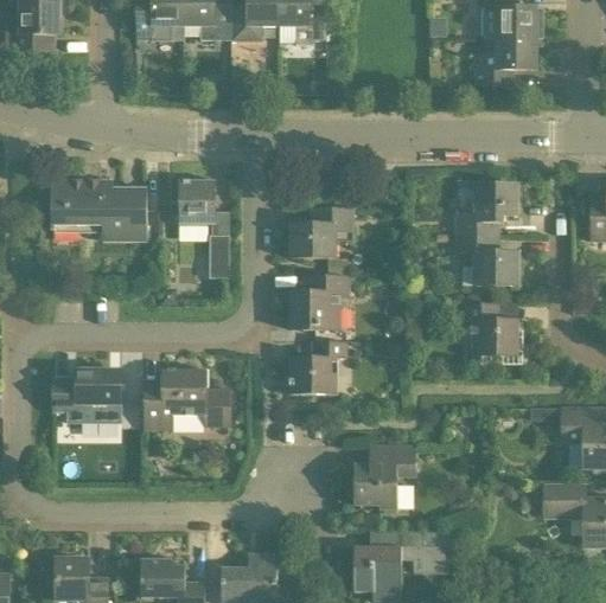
[(152,0),(152,2),(135,2),(135,38),(152,38),(183,39),(183,24),(183,0),(152,0)]
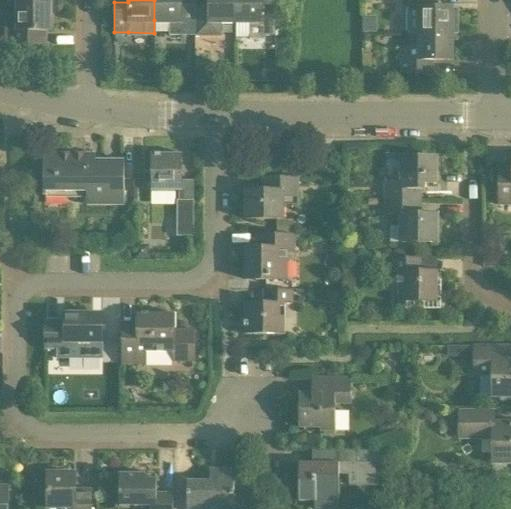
[(154,0),(154,20),(168,20),(168,33),(193,33),(194,2),(180,3),(180,0),(154,0)]
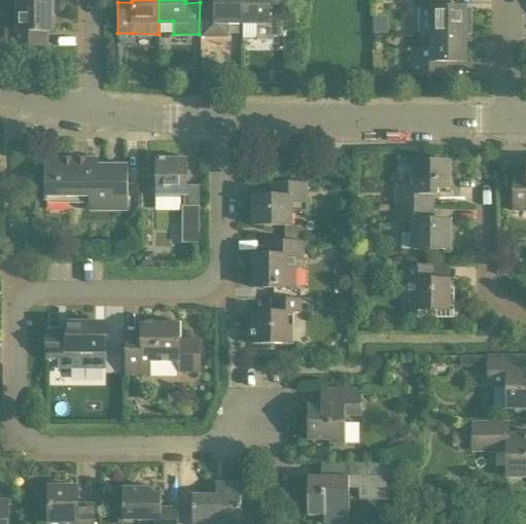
[(241,22),(241,0),(214,0),(214,2),(200,2),(199,34),(199,36),(225,35),(226,22),(241,22)]
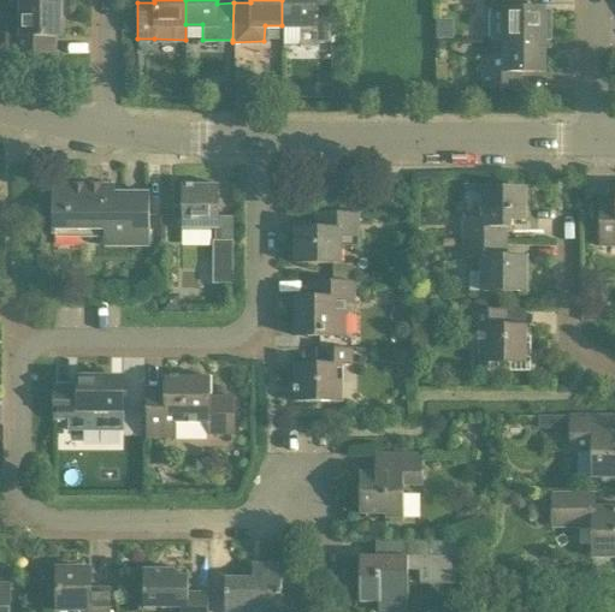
[(313,4),(313,0),(282,0),(282,25),(299,25),(299,45),(312,45),(312,40),(321,40),(329,40),(330,4),(313,4)]
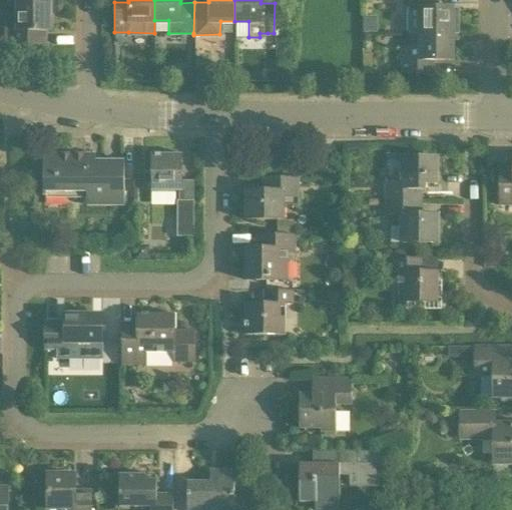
[(458,6),(437,6),(436,0),(405,0),(405,32),(418,32),(452,32),(458,32),(458,6)]
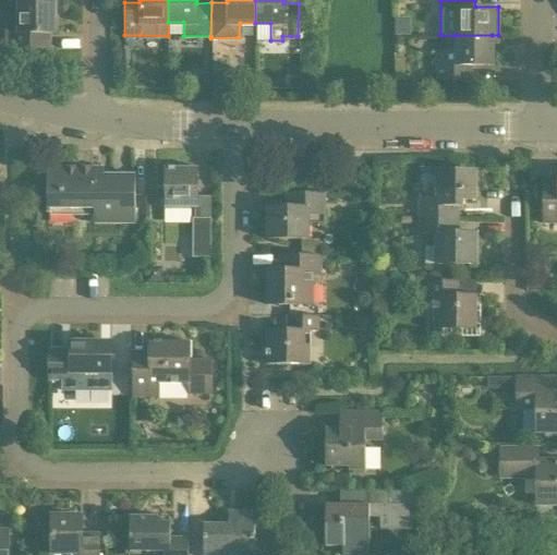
[(37,47),(37,31),(55,31),(55,2),(16,2),(16,21),(3,21),(3,47),(37,47)]
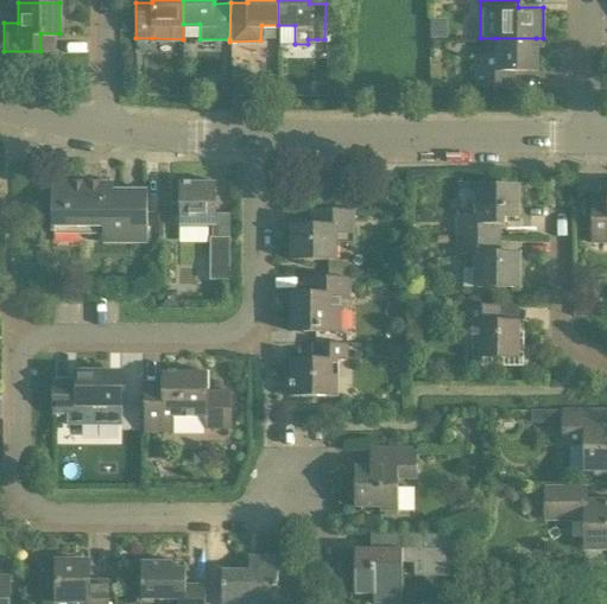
[(512,86),(512,69),(536,69),(536,38),(495,38),(495,55),(474,55),(474,86),(512,86)]
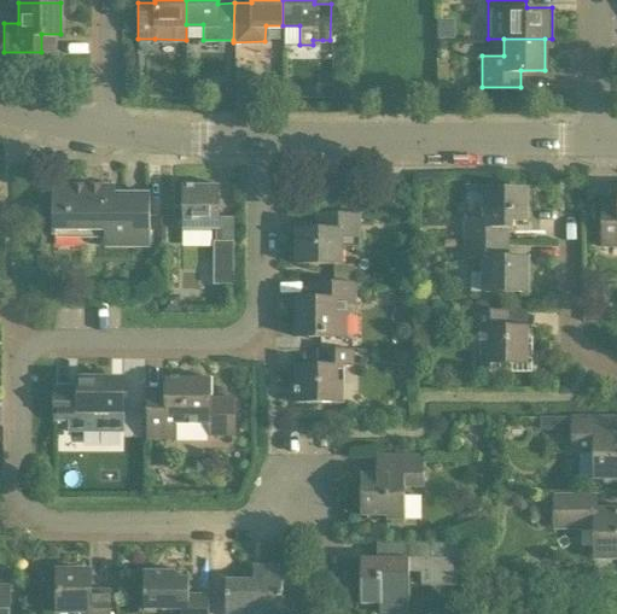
[(549,71),(524,72),(524,82),(549,82),(549,71)]
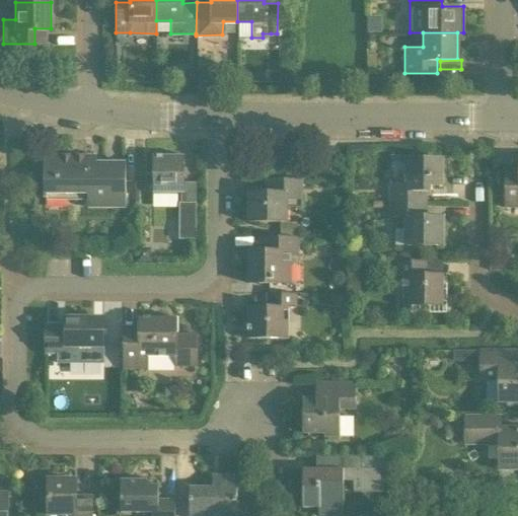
[(198,65),(198,80),(206,80),(206,65),(198,65)]
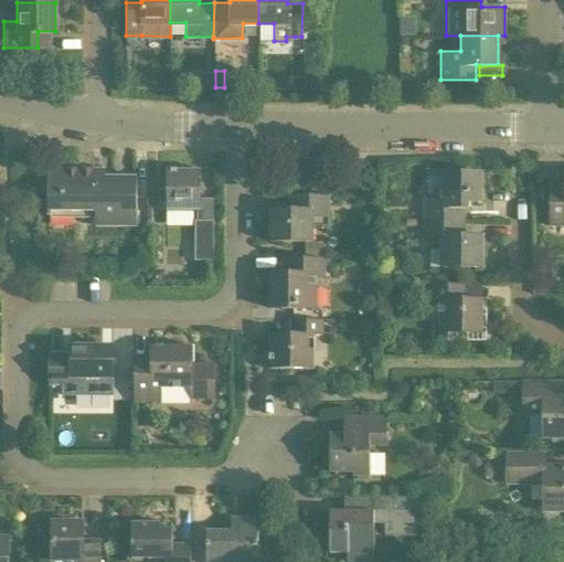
[(201,86),(213,86),(213,73),(201,73),(201,86)]
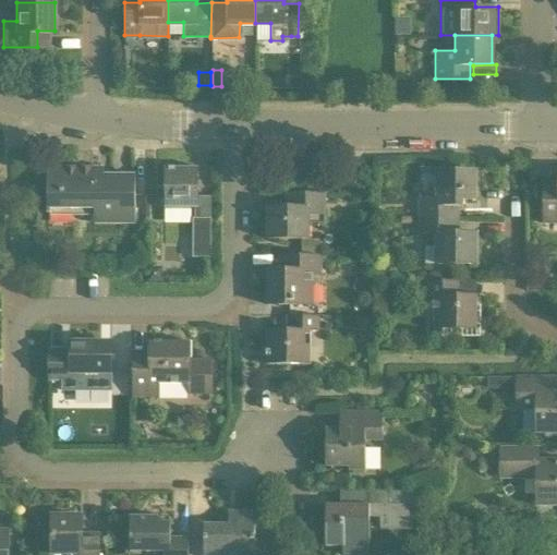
[(46,210),(86,210),(93,210),(93,221),(134,222),(133,171),(101,171),(101,165),(46,165),(46,210)]
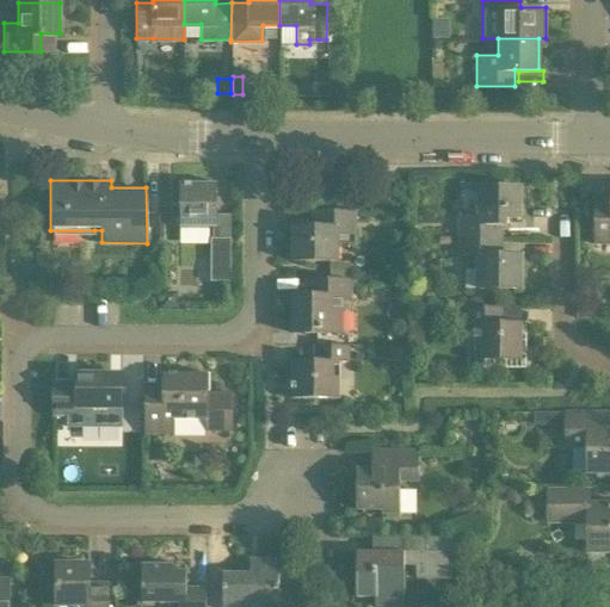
[(211,225),(211,236),(229,236),(229,212),(215,212),(215,180),(179,181),(179,217),(211,217),(211,225)]
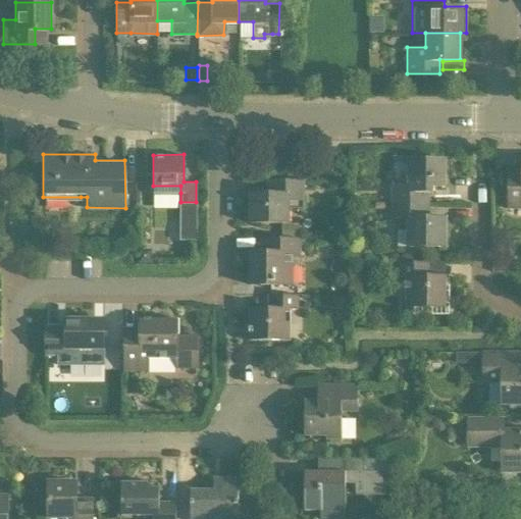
[(520,206),(520,155),(520,156),(520,168),(506,168),(506,206),(520,206)]
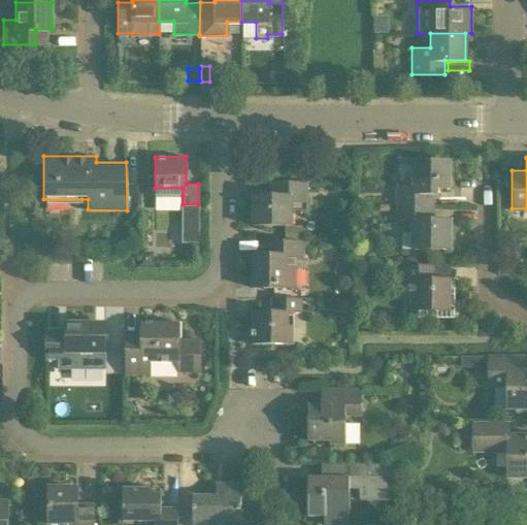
[(432,193),(436,193),(436,187),(449,187),(449,160),(412,160),(412,185),(393,186),(393,205),(432,205),(432,193)]
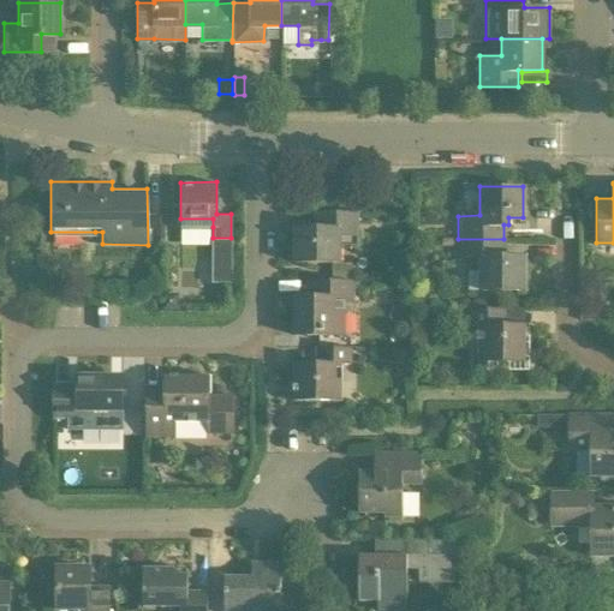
[(350,279),(350,262),(339,262),(340,244),(357,244),(357,211),(320,211),(320,227),(293,227),(293,261),(331,261),(331,279),(350,279)]
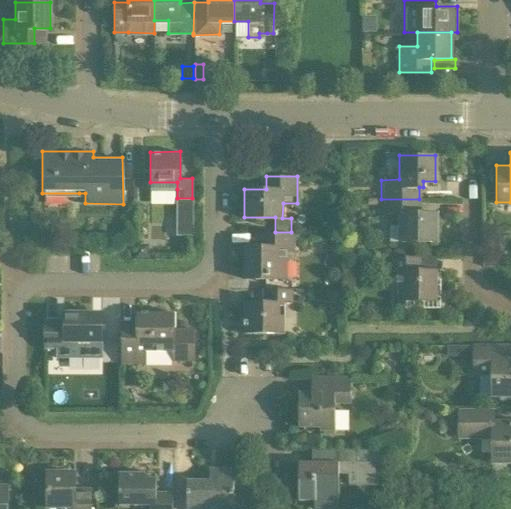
[(179,234),(192,234),(192,210),(192,198),(177,198),(176,198),(176,234),(179,234)]
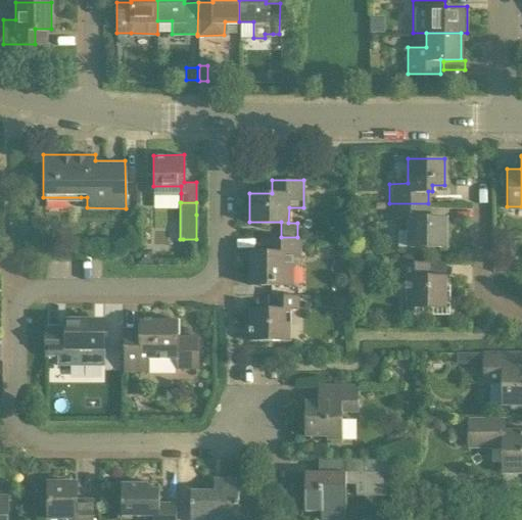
[(446,217),(428,217),(428,203),(389,203),(387,203),(387,216),(389,216),(389,218),(396,218),(396,246),(446,246),(446,217)]
